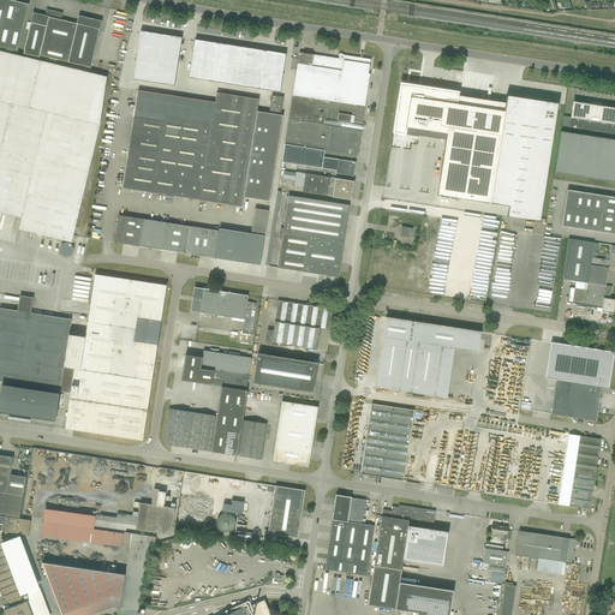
[(0,0),(0,47),(18,52),(29,5),(10,0),(0,0)]
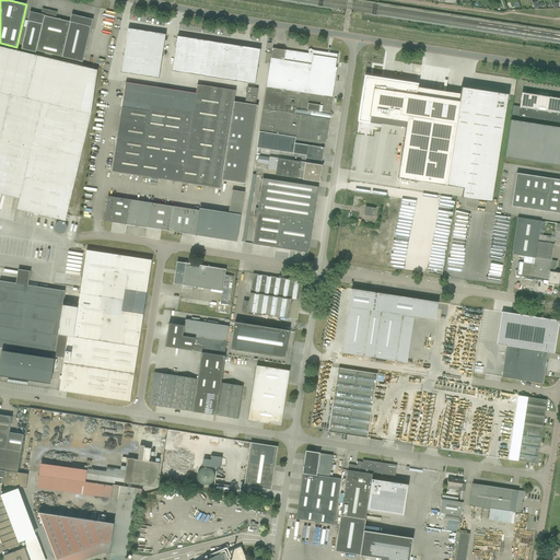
[(51,55),(83,62),(91,26),(90,26),(92,20),(80,18),(78,23),(56,19),(57,13),(56,12),(47,10),(47,11),(43,10),(42,14),(41,14),(38,23),(28,21),(22,49),(36,53),(36,50),(45,53),(45,55),(51,56),(51,55)]
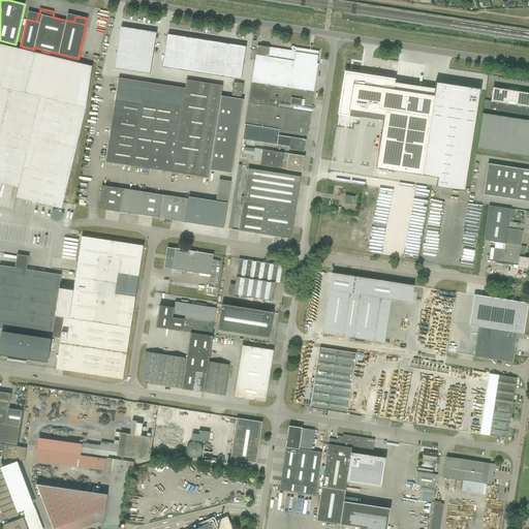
[(121,27),(115,68),(150,73),(156,32),(121,27)]
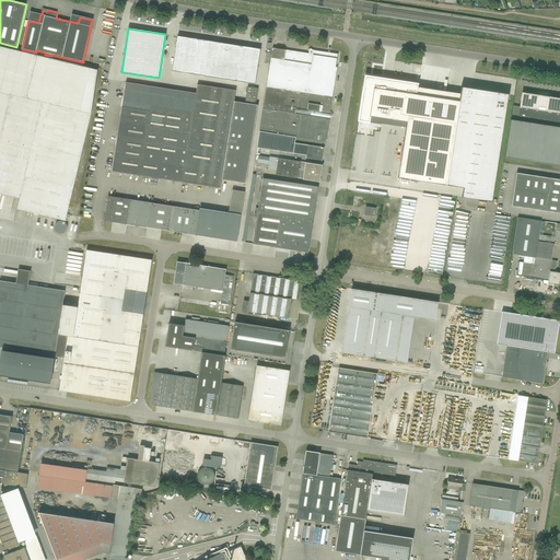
[(173,67),(172,71),(255,84),(260,51),(260,49),(254,48),(251,48),(251,47),(186,37),(183,37),(177,36),(177,38),(176,47),(176,48),(176,49),(175,54),(175,58),(174,58),(174,59),(174,60),(173,66),(173,67)]
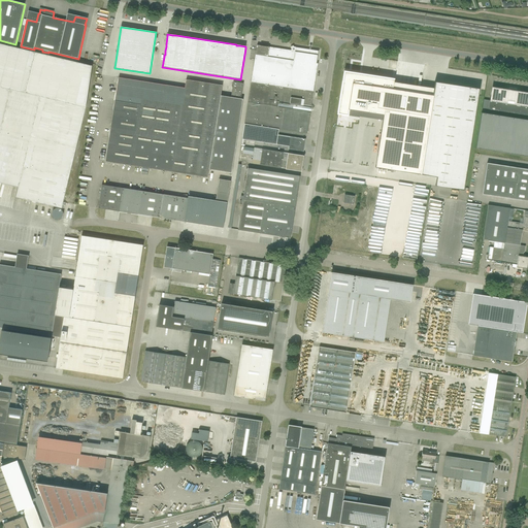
[(0,182),(19,187),(17,197),(61,208),(86,107),(92,66),(0,43),(0,182)]
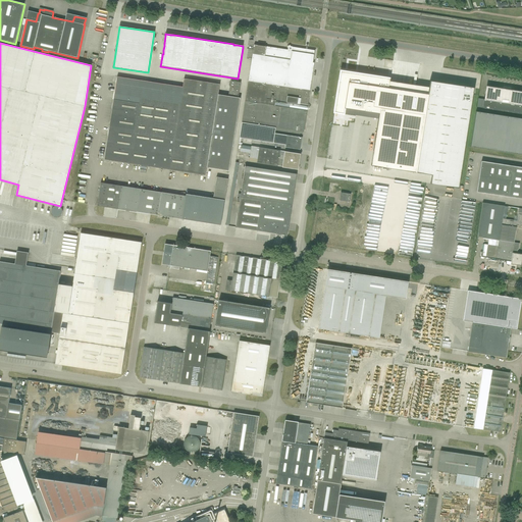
[(254,45),(242,122),(304,133),(310,90),(311,90),(313,88),(312,87),(311,86),(314,67),(315,67),(316,66),(315,64),(313,63),(315,51),(291,47),(291,46),(288,48),(289,49),(288,50),(280,49),(280,50),(278,49),(270,47),(270,48),(266,48),(266,47),(254,45)]
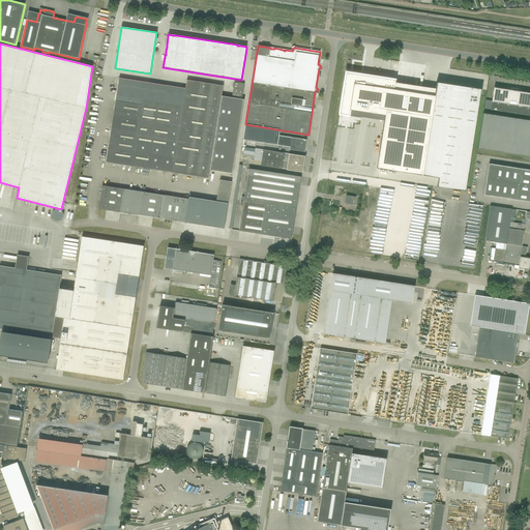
[(346,72),(340,114),(349,115),(350,110),(385,116),(384,121),(377,168),(438,178),(437,186),(466,190),(481,89),(447,84),(436,82),(435,88),(425,87),(394,82),(394,80),(378,78),(346,72)]
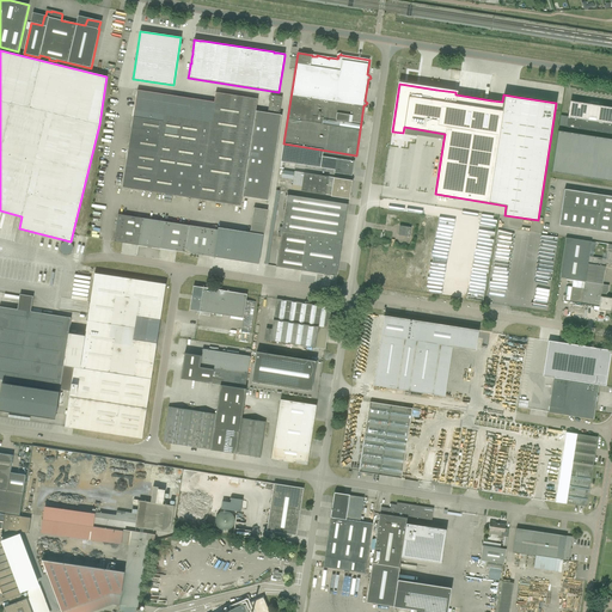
[(138,90),(122,188),(240,206),(243,196),(268,200),(282,115),(280,115),(268,112),(259,111),(259,109),(256,108),(256,105),(257,99),(215,92),(214,102),(138,90)]
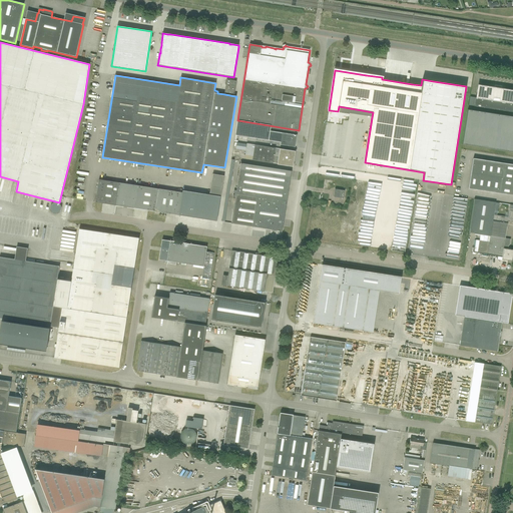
[(224,94),(234,96),(236,81),(226,79),(224,94)]
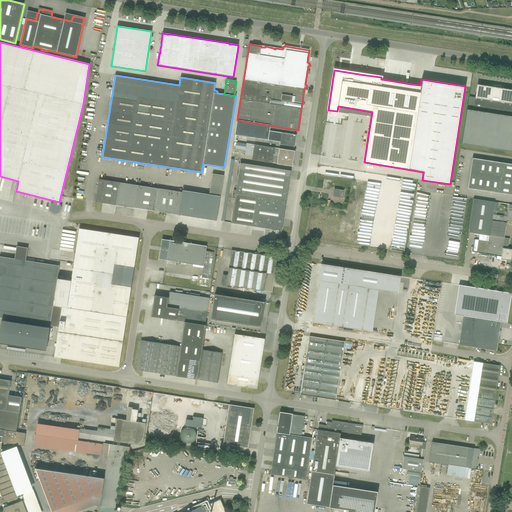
[(497,110),(511,112),(511,90),(478,85),(476,98),(474,98),(473,106),(497,110)]
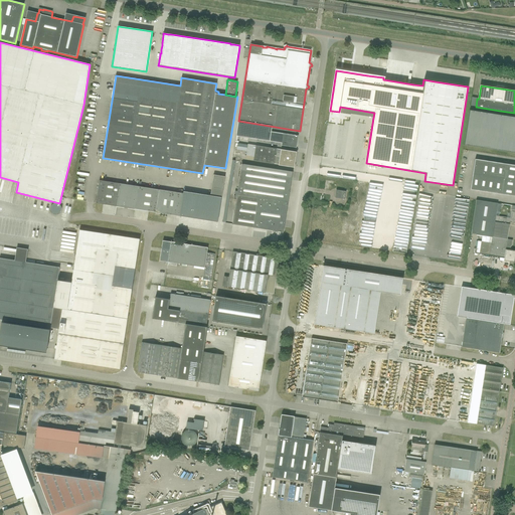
[(514,152),(514,117),(470,111),(464,145),(514,152)]
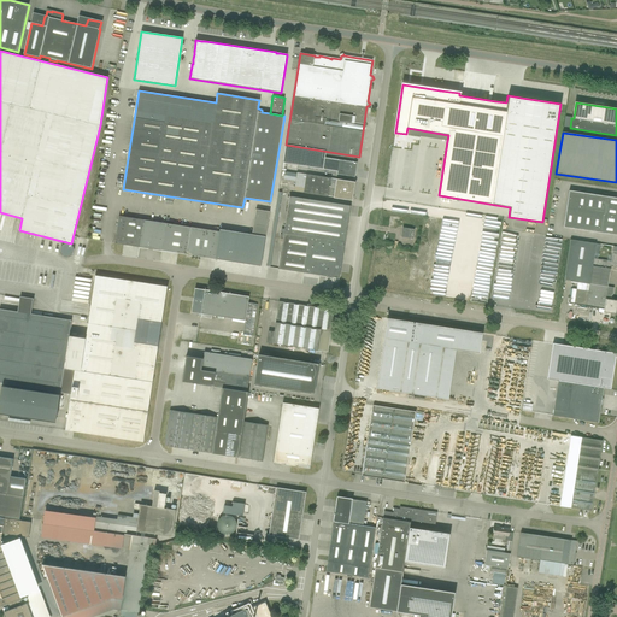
[(286,145),(283,163),(338,171),(338,175),(354,177),(357,163),(324,158),(325,151),(286,145)]
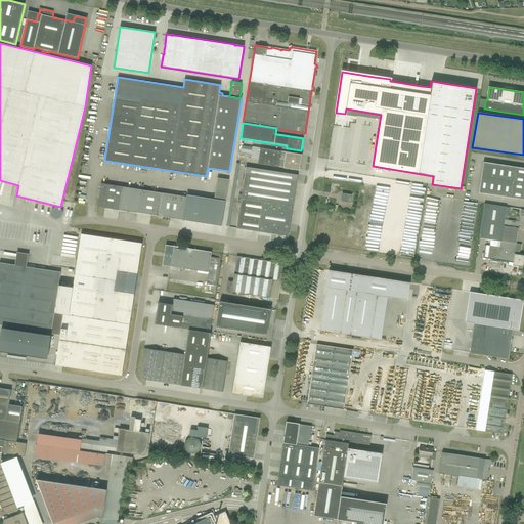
[(258,164),(299,170),(301,155),(252,147),(252,149),(250,163),(258,164)]
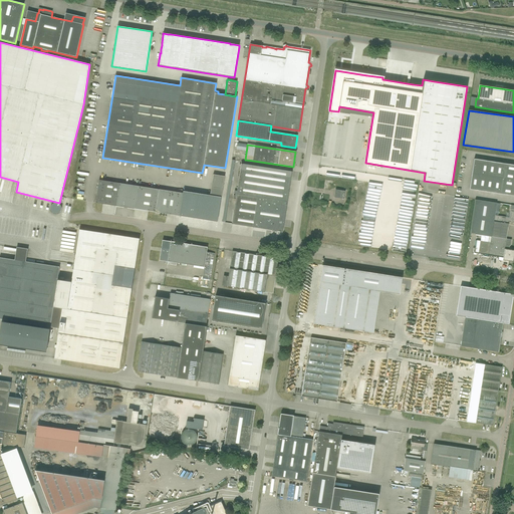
[(472,174),(479,175),(482,160),(474,159),(472,174)]
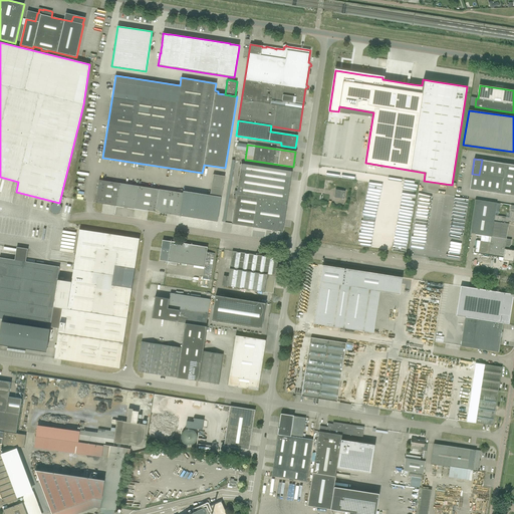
[(479,175),(487,177),(489,161),(482,160),(479,175)]
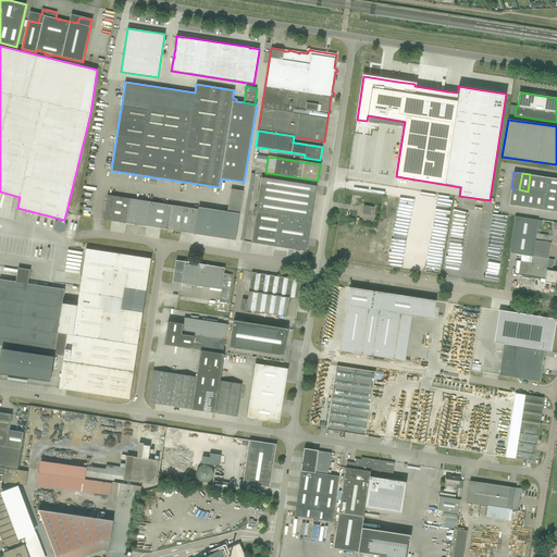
[(528,192),(535,193),(539,176),(530,174),(528,192)]
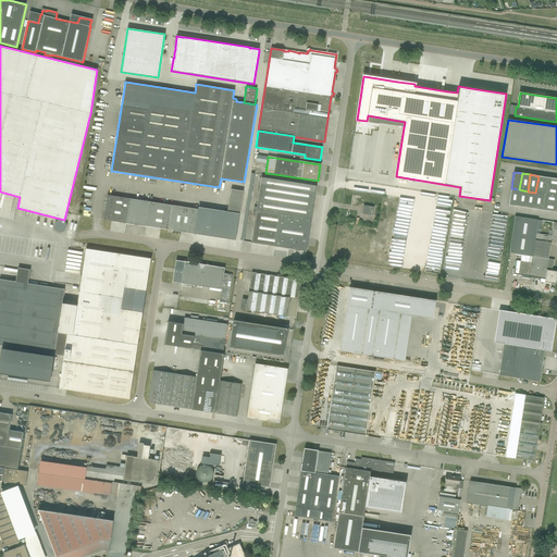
[(535,193),(544,194),(545,185),(546,177),(539,176),(535,193)]
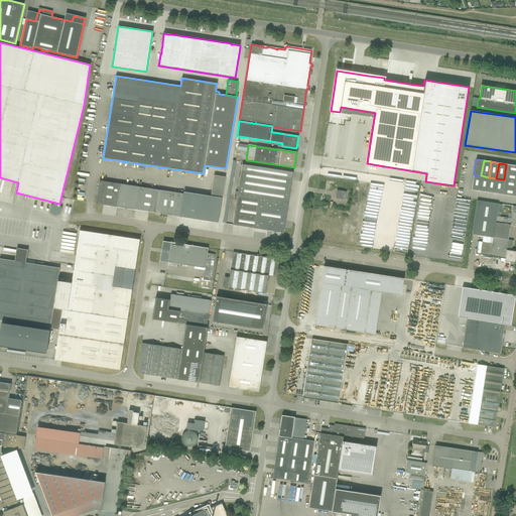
[(233,225),(284,233),(292,171),(242,164),(233,225)]
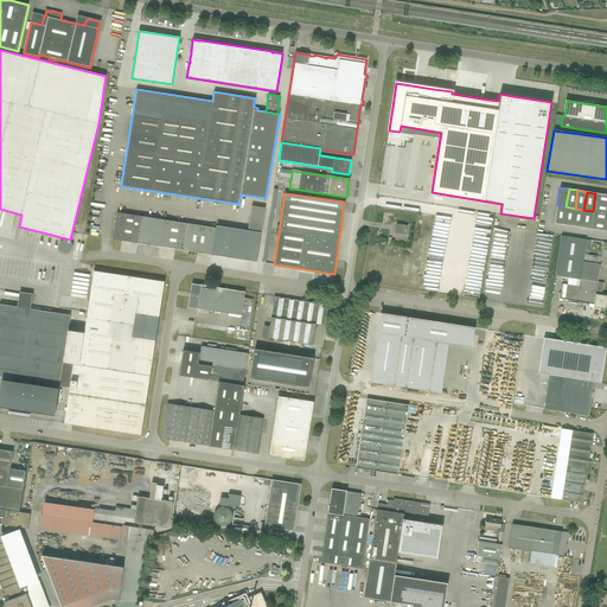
[(594,202),(606,204),(606,195),(595,193),(594,202)]
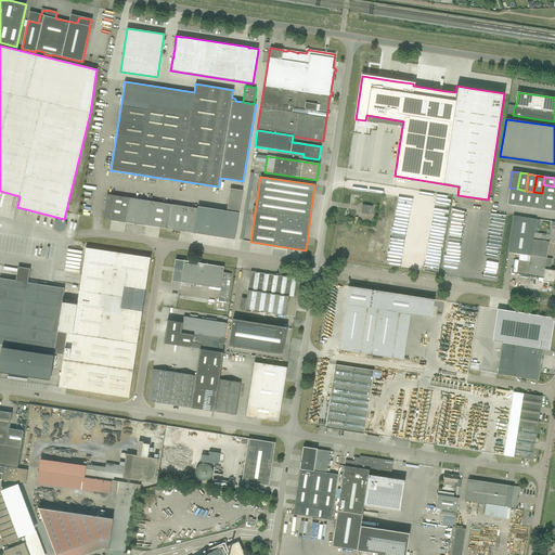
[(542,193),(554,194),(554,186),(543,184),(542,193)]
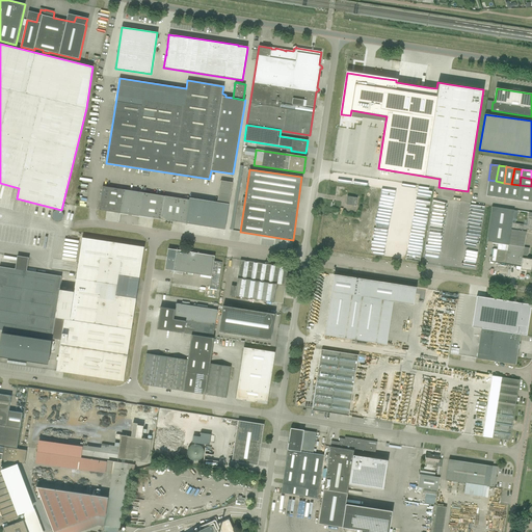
[(486,195),(494,196),(496,181),(488,180),(486,195)]
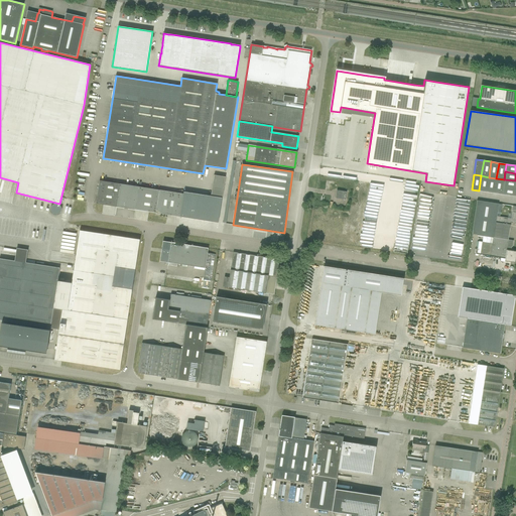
[(211,196),(222,198),(226,176),(214,175),(211,196)]
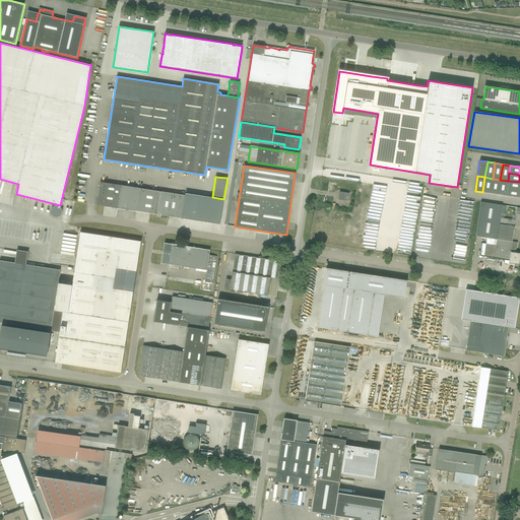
[(482,192),(491,194),(493,179),(484,177),(482,192)]
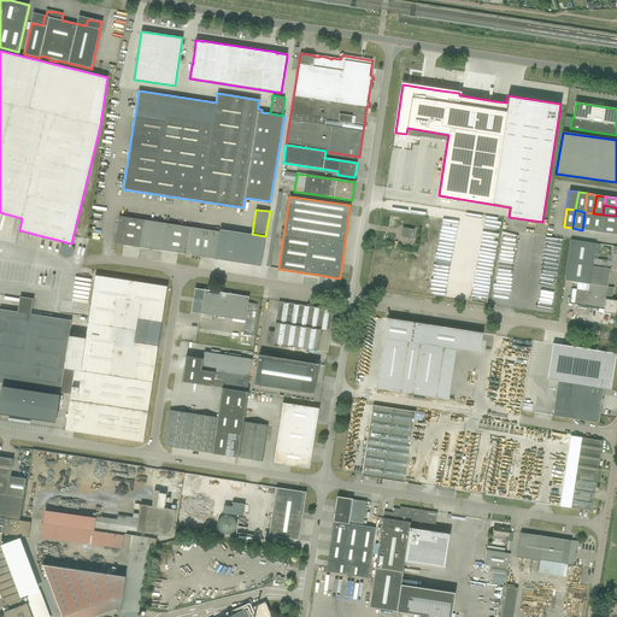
[(582,230),(591,231),(593,213),(585,212),(582,230)]
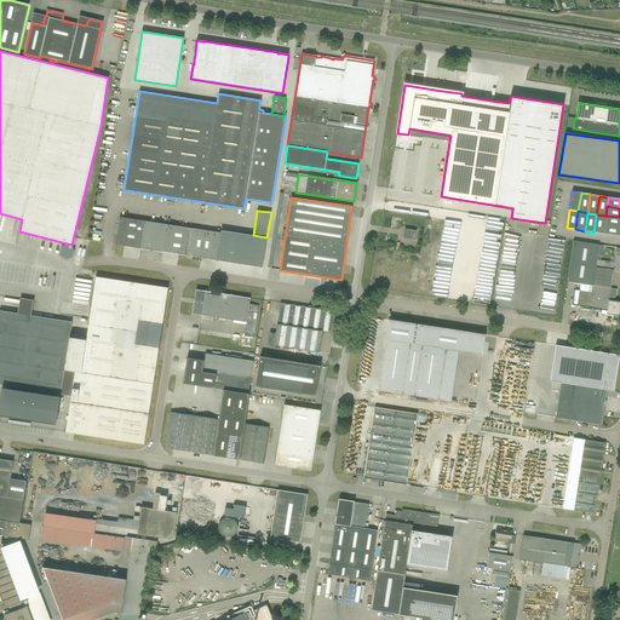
[(602,234),(604,224),(606,216),(596,214),(593,233),(602,234)]
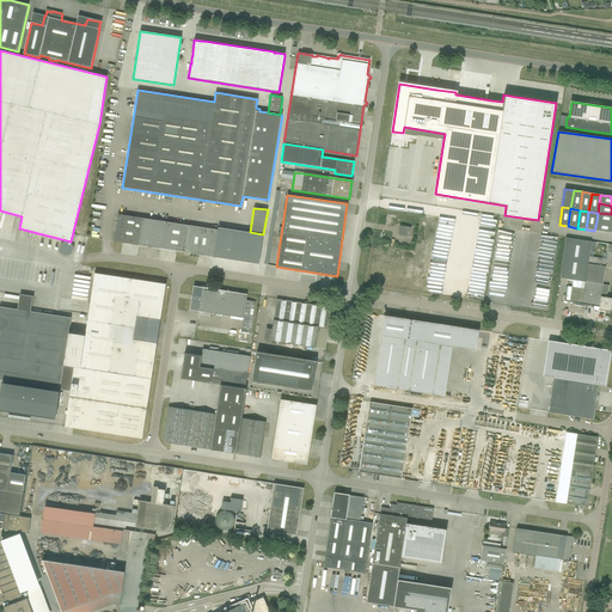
[(597,221),(611,224),(611,214),(598,213),(597,221)]
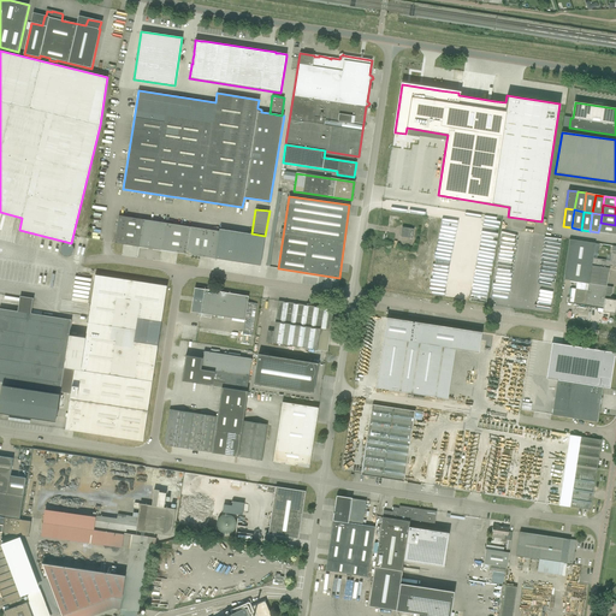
[(187,254),(214,259),(219,231),(119,215),(114,243),(138,247),(140,244),(163,248),(163,250),(185,254),(187,255),(187,254)]
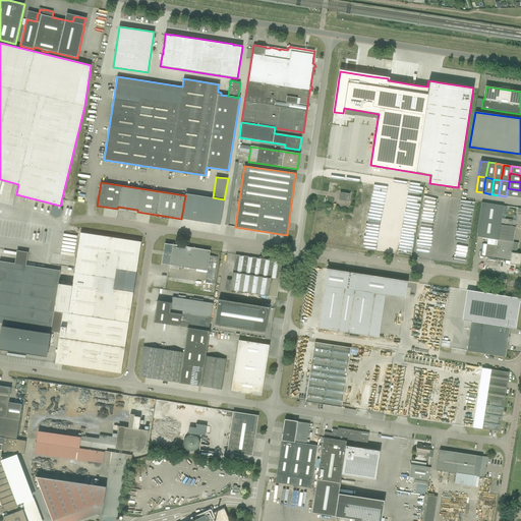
[(506,196),(520,198),(520,190),(508,188),(506,196)]
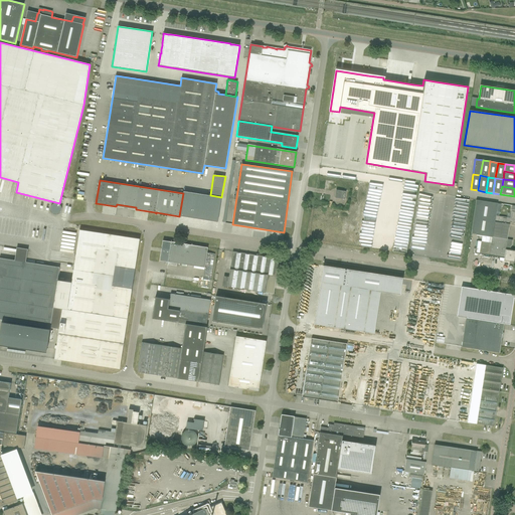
[(423,187),(417,226),(444,230),(450,190),(423,187)]
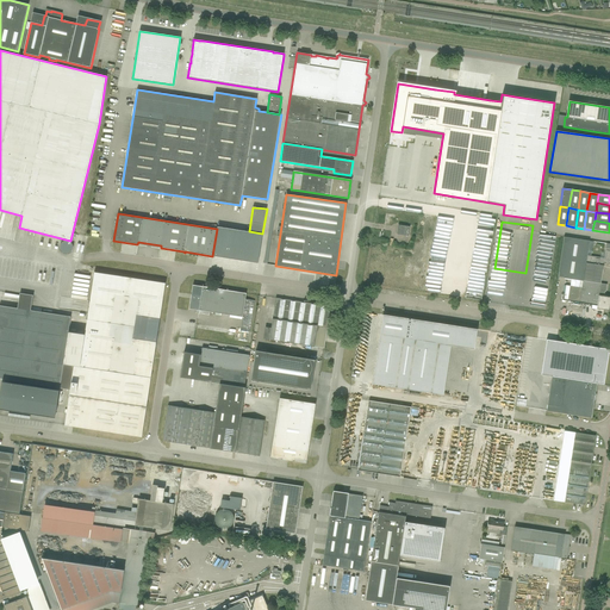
[(397,235),(409,236),(410,226),(398,225),(397,235)]
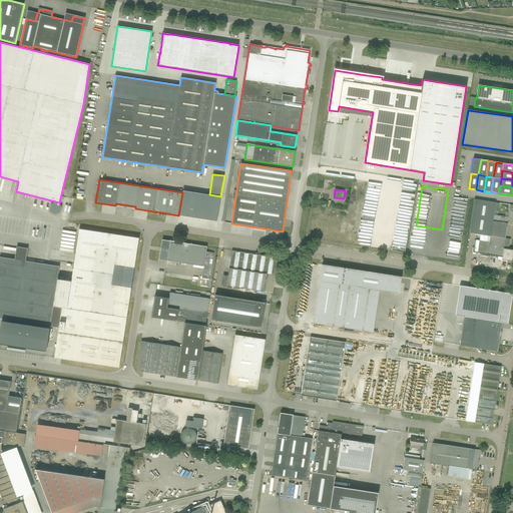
[(182,192),(178,215),(216,221),(220,196),(209,194),(182,190),(182,192)]
